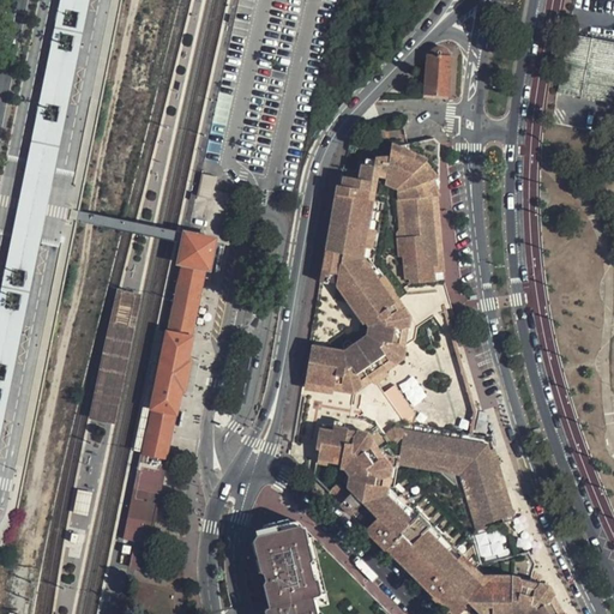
[(61,0),(56,26),(19,204),(0,299),(0,447),(85,31),(91,0),(61,0)]
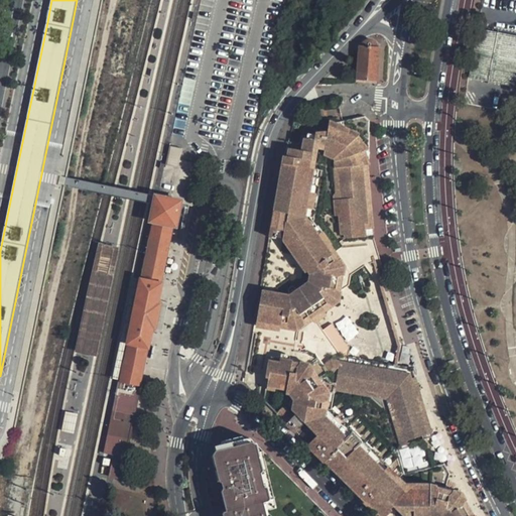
[(515,94),(515,37),(476,29),(464,100),(514,109),(515,94)]
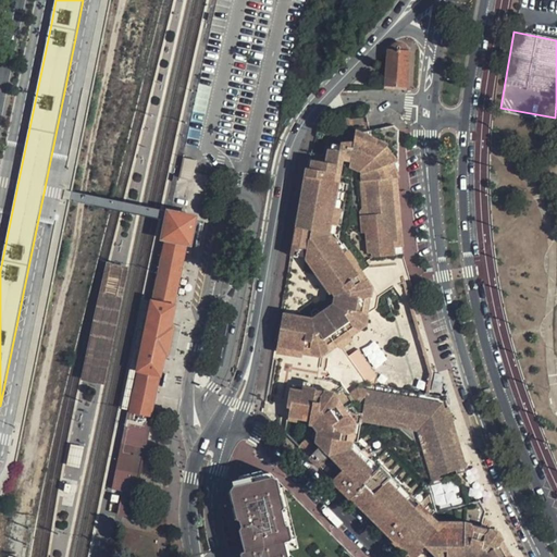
[(388,50),(386,85),(408,88),(412,53),(408,53),(409,52),(409,50),(408,48),(407,46),(405,44),(404,42),(401,42),(398,42),(397,42),(395,44),(393,46),(392,48),(391,50),(388,50)]
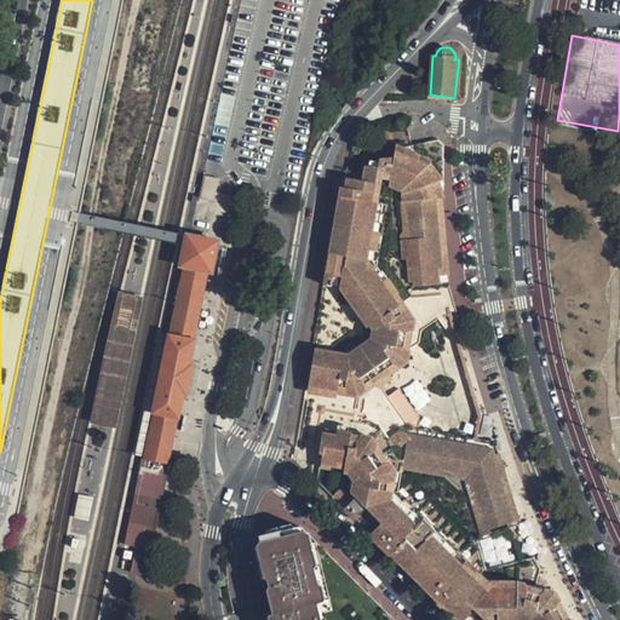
[(489,568),(480,537),(514,526),(520,524),(495,442),(478,438),(474,438),(411,428),(379,380),(409,360),(412,345),(422,339),(424,327),(441,316),(447,326),(449,332),(455,331),(449,310),(453,309),(457,323),(460,322),(448,283),(442,191),(445,191),(443,145),(438,138),(396,147),(395,151),(380,150),(377,167),(367,165),(366,171),(352,168),(349,167),(339,197),(323,282),(339,286),(367,327),(369,326),(373,329),(371,338),(348,354),(311,348),(305,384),(359,395),(352,434),(326,429),(319,464),(346,469),(343,488),(333,497),(355,517),(366,506),(380,521),(369,532),(379,541),(402,564),(426,590),(457,619),(463,619),(472,612),(470,609),(474,606),(487,619),(570,619),(554,592),(535,587),(540,568),(535,561),(533,555),(523,557),(489,568)]
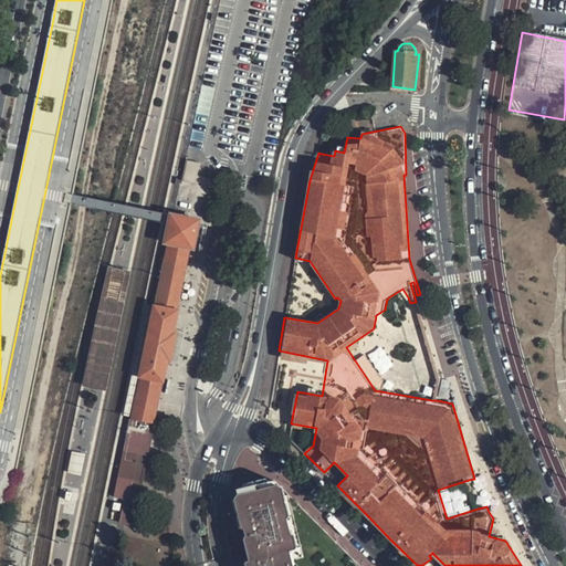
[(194,248),(199,220),(177,215),(171,213),(165,242),(168,243),(156,304),(149,333),(148,341),(146,349),(133,418),(124,460),(116,498),(124,499),(118,524),(133,526),(168,359),(170,359),(171,354),(174,347),(175,338),(176,333),(174,332),(179,305),(190,248),(194,248)]
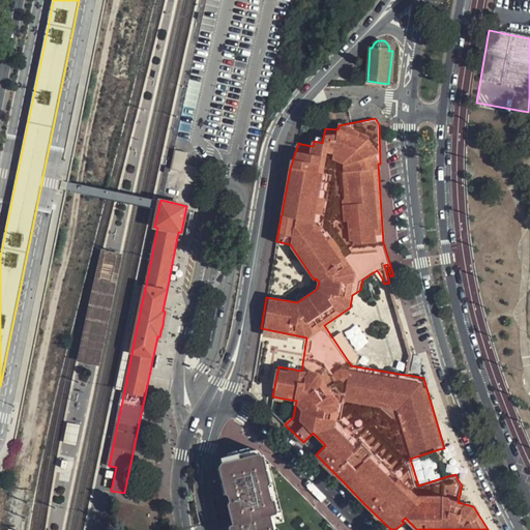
[(122,255),(117,254),(112,281),(101,278),(108,252),(102,251),(99,262),(77,361),(99,366),(113,299),(122,255)]
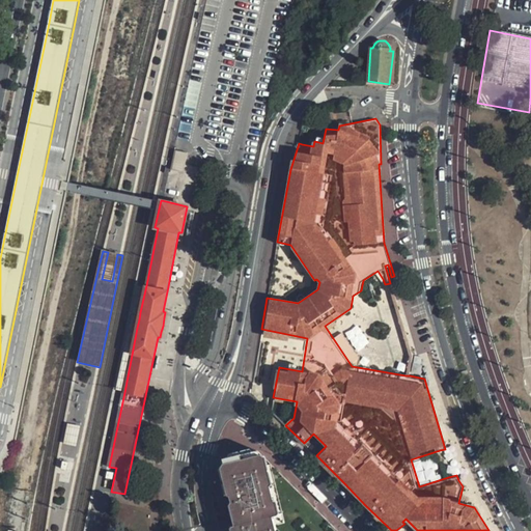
[(102,279),(112,281),(112,280),(117,254),(108,252),(102,279)]
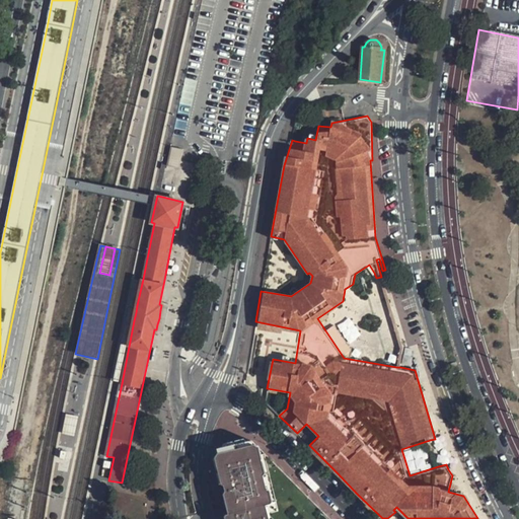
[(382,271),(379,258),(376,260),(381,277),(389,306),(400,346),(396,367),(400,367),(404,346),(392,305),(382,271)]
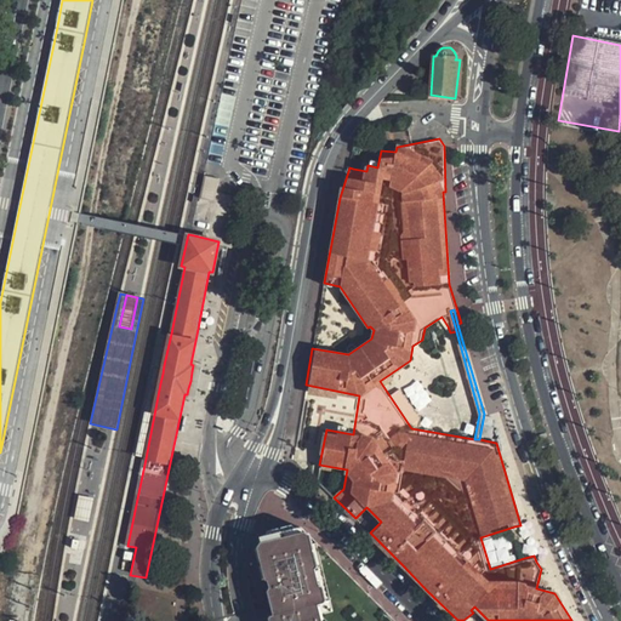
[(164,365),(171,334),(161,331),(135,456),(146,459),(160,383),(163,374),(164,365)]
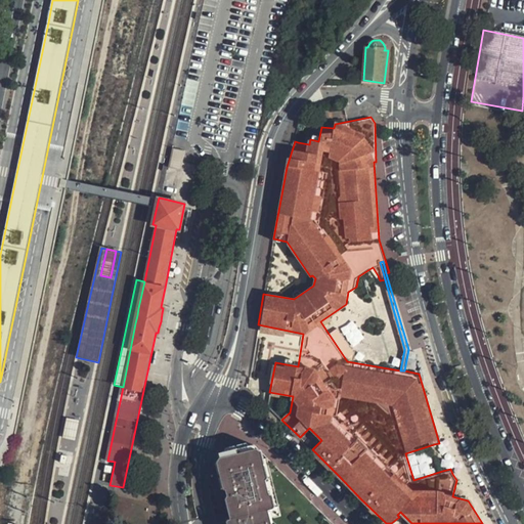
[(63,437),(75,439),(78,422),(73,421),(68,420),(63,437)]
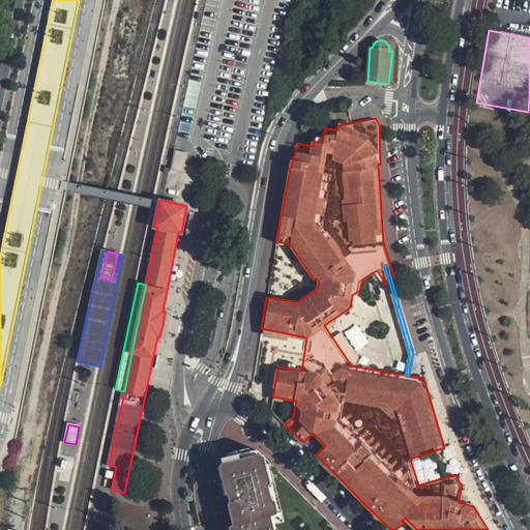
[(241,529),(232,494),(236,493),(232,474),(264,466),(263,463),(262,461),(260,458),(258,455),(255,453),(252,451),(248,450),(244,449),(241,449),(237,450),(234,451),(231,453),(229,455),(226,459),(224,462),(223,466),(222,470),(222,474),(236,529),(241,529)]
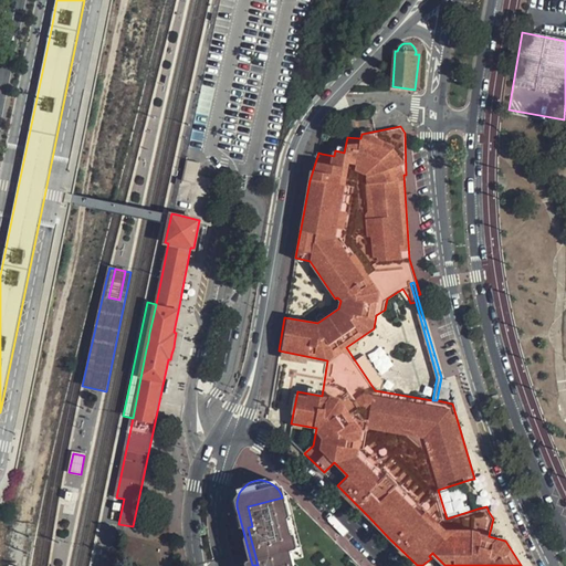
[(360,565),(336,542),(334,545),(324,535),(326,533),(289,496),(282,498),(248,506),(252,526),(248,527),(258,565),(293,565),(292,561),(296,565),(360,565)]
